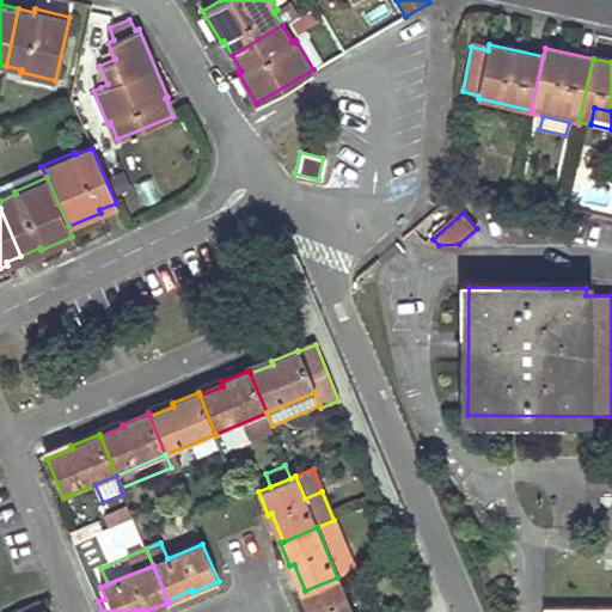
[(352,611),(337,577),(305,591),(300,593),(307,611),(352,611)]
